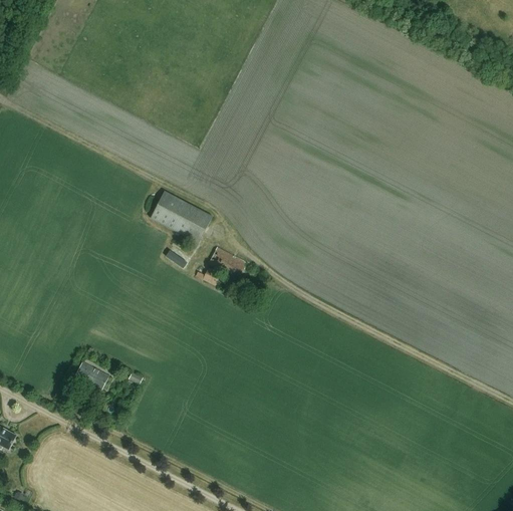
[(164,191),(148,218),(196,244),(211,216),(164,191)]
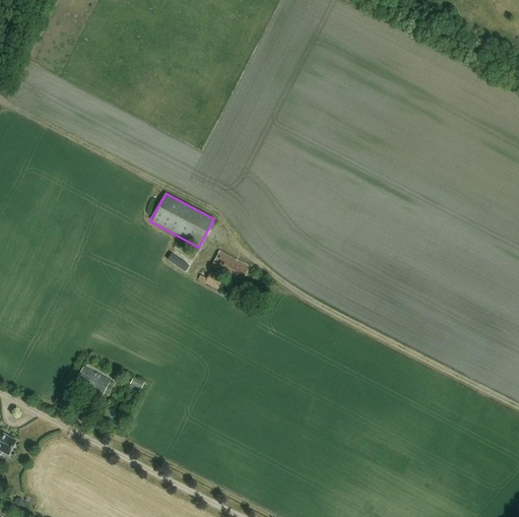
[(240,283),(247,268),(246,267),(247,264),(218,249),(210,264),(231,274),(229,277),(240,283)]
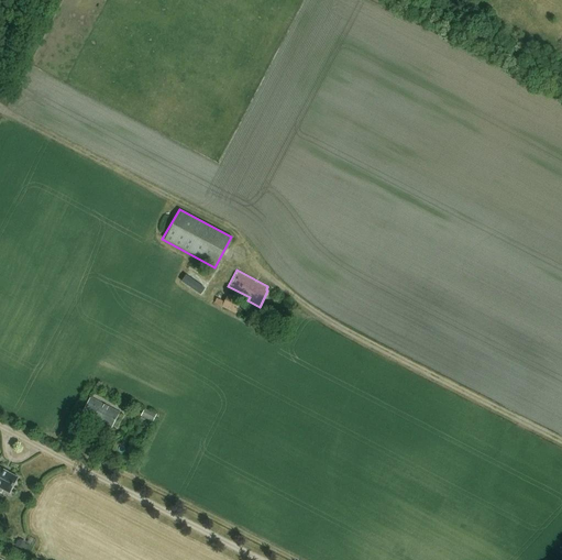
[(234,311),(240,299),(227,293),(223,300),(216,297),(213,302),(234,311)]
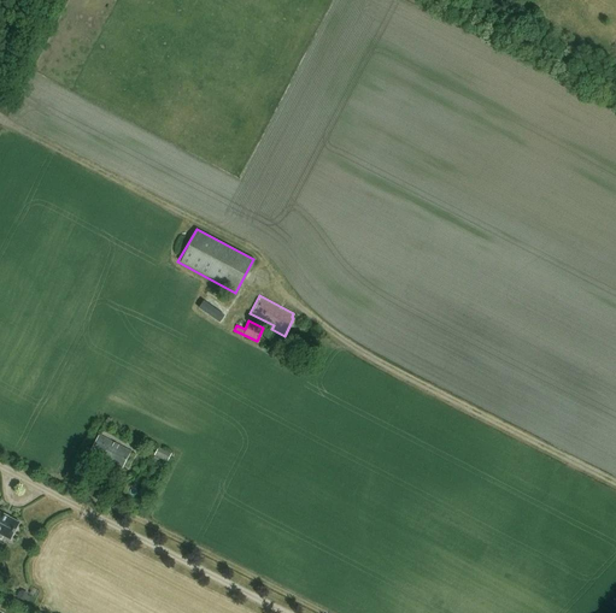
[(122,466),(130,451),(99,434),(91,448),(119,465),(122,466)]
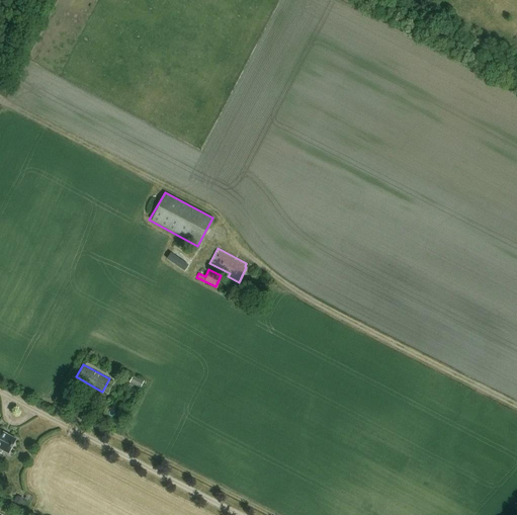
[(143,379),(133,373),(130,380),(140,385),(143,379)]
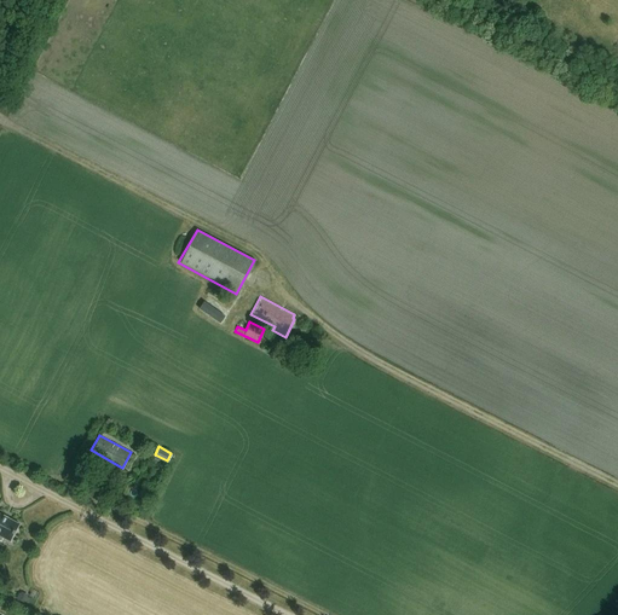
[(10,539),(19,522),(0,512),(0,539),(3,535),(10,539)]
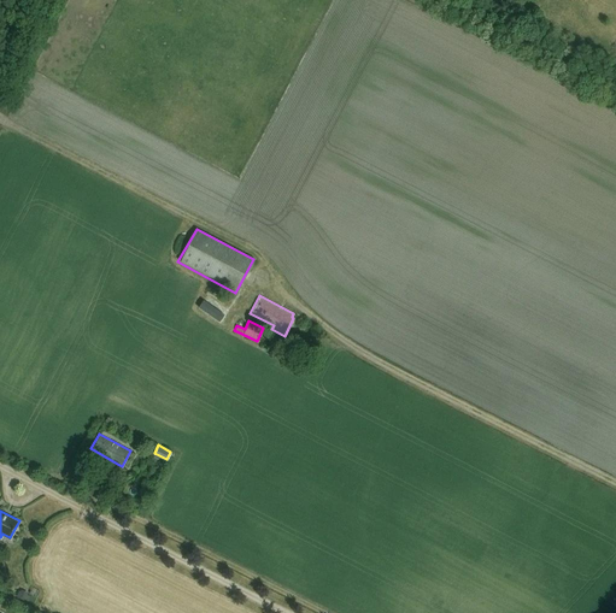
[(18,588),(15,594),(23,599),(27,590),(21,587),(19,589),(18,588)]
